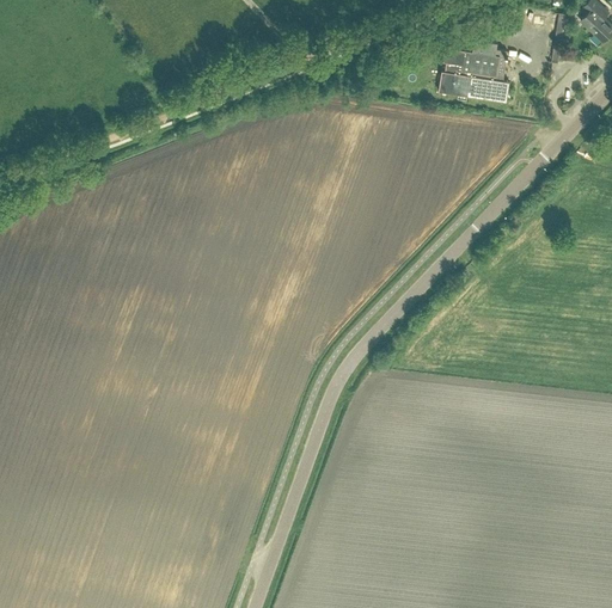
[(609,14),(593,0),(591,0),(582,10),(587,14),(580,22),(603,44),(611,34),(611,28),(604,20),(609,14)]
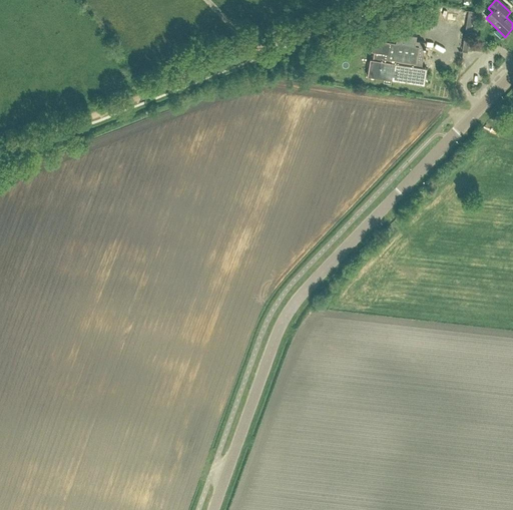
[(439,13),(438,22),(446,23),(448,15),(439,13)]
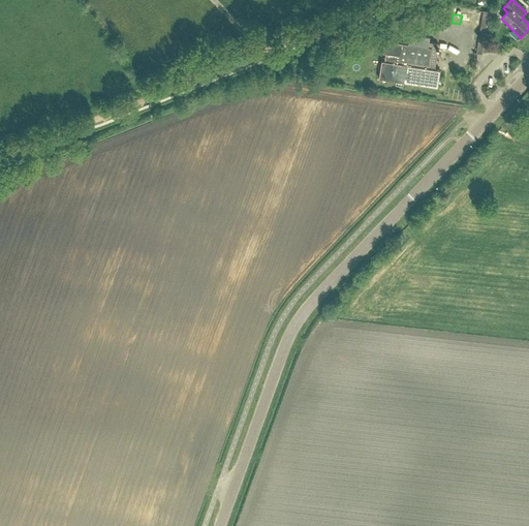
[(471,28),(473,18),(463,16),(461,26),(471,28)]
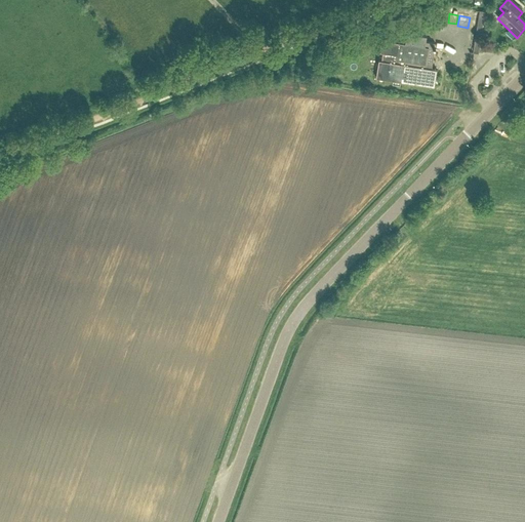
[(426,39),(406,36),(405,45),(381,42),(380,54),(384,54),(381,63),(378,63),(376,79),(435,88),(437,72),(432,71),(436,45),(426,44),(426,39)]
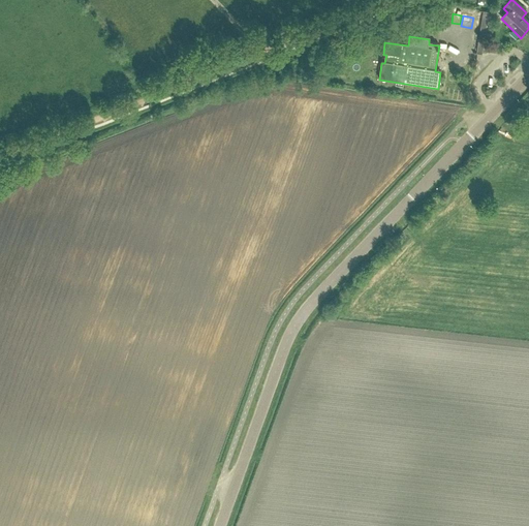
[(504,49),(507,54),(515,50),(511,44),(504,49)]
